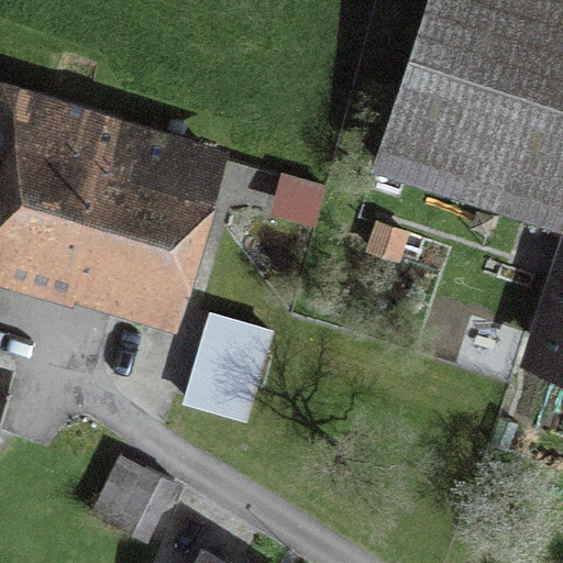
[(562,0),(438,0),(386,148),(562,209),(562,232),(528,335),(562,346),(562,0)]
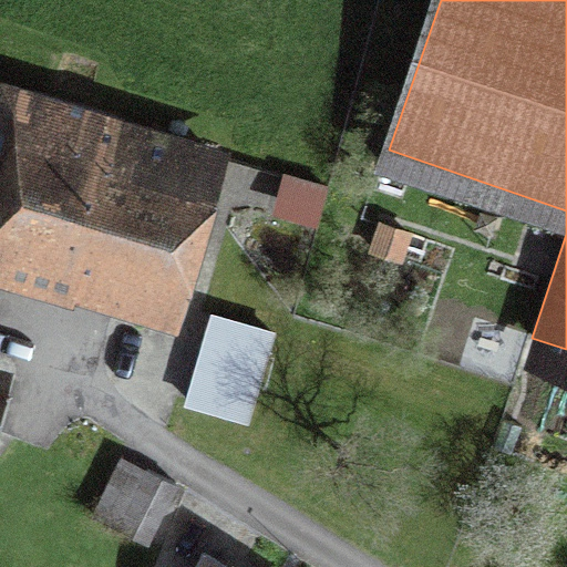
[(204,137),(0,89),(0,286),(158,325),(204,137)]
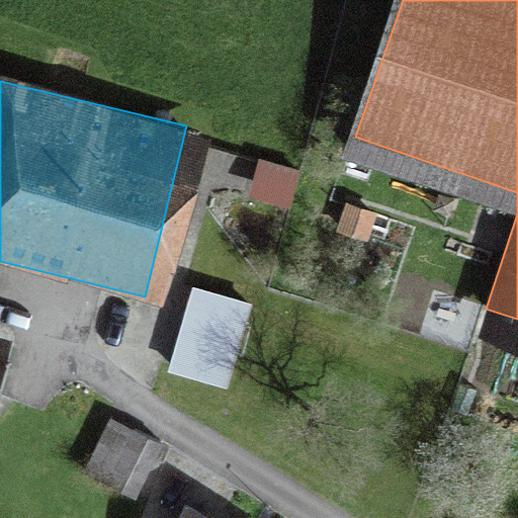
[(244,300),(193,286),(172,359),(223,374),(244,300)]
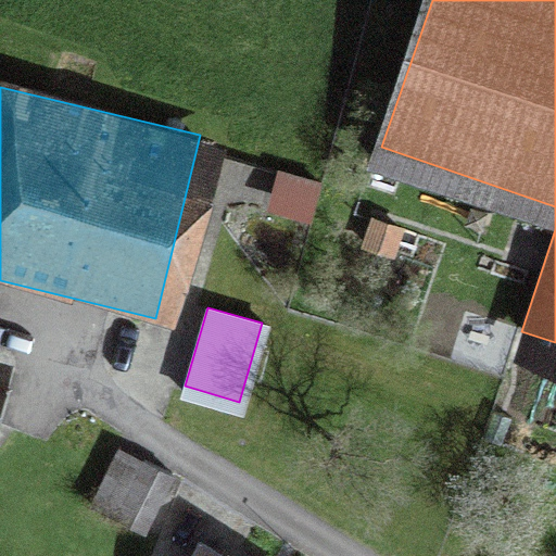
[(169,476),(112,450),(86,504),(144,530),(169,476)]
